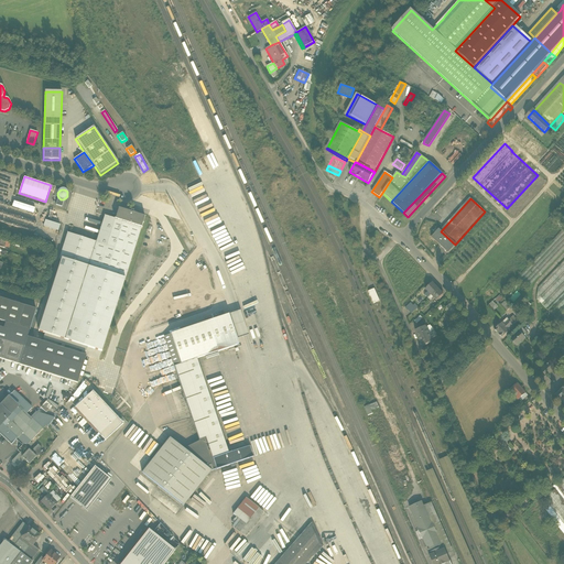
[(35,208),(13,202),(12,207),(33,214),(35,208)]
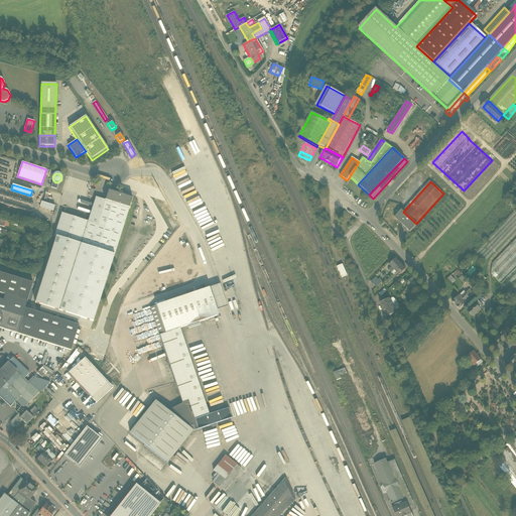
[(105,201),(129,209),(132,199),(109,190),(105,201)]
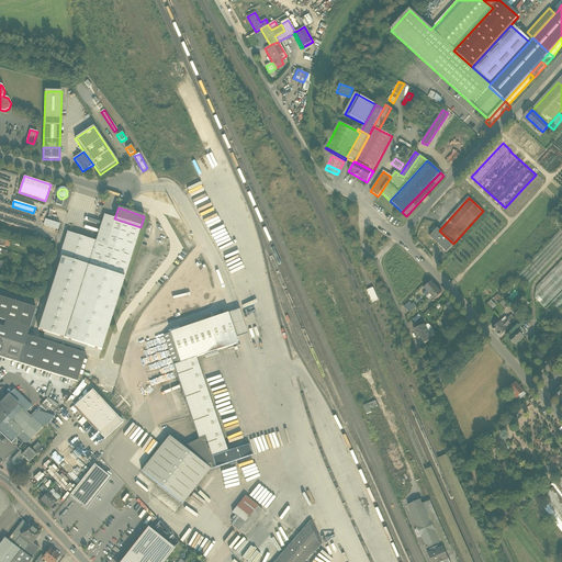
[(548,217),(560,231),(561,229),(561,228),(561,225),(550,214),(548,217)]
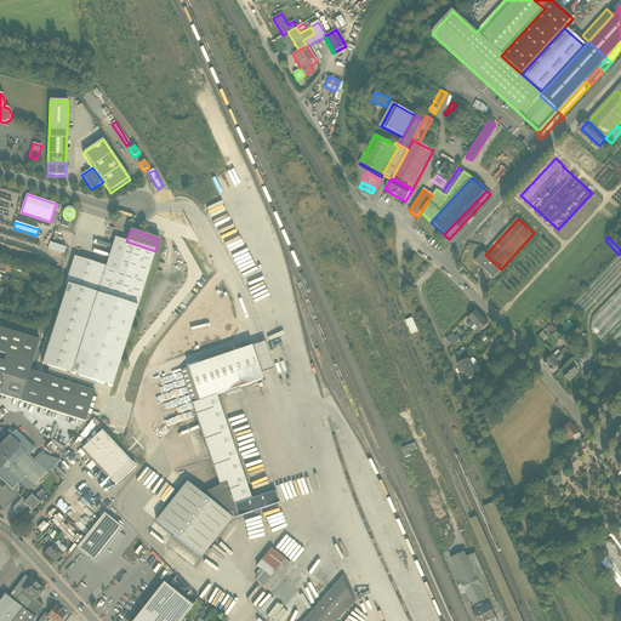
[(115,238),(106,267),(118,271),(126,241),(115,238)]
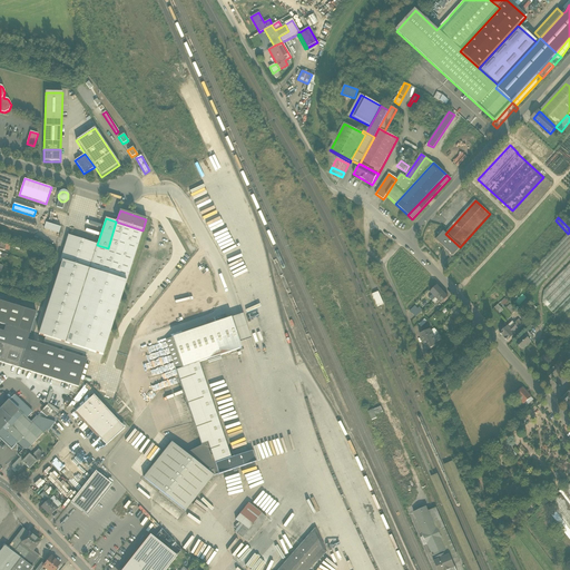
[(102,355),(143,231),(116,222),(108,248),(97,245),(66,344),(102,355)]
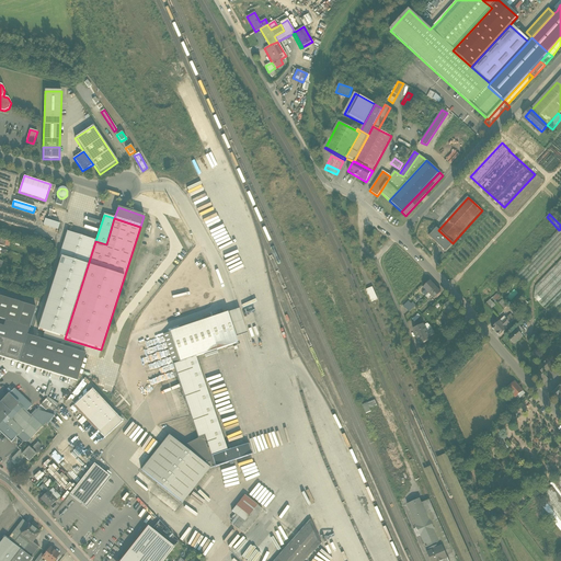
[(43,226),(58,230),(59,225),(45,219),(43,226)]
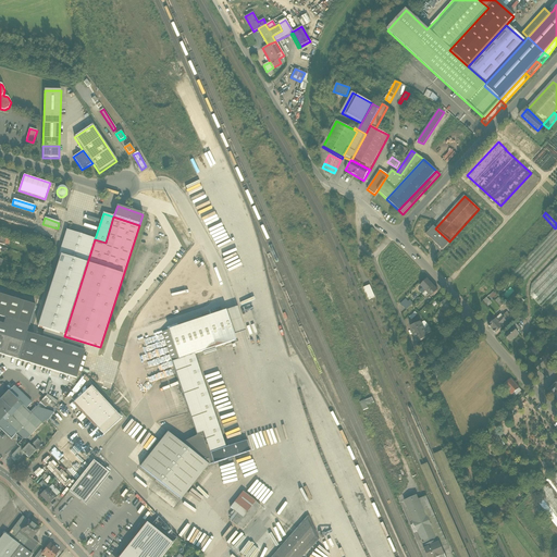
[(450,243),(449,242),(435,229),(434,227),(426,235),(443,250),(450,243)]
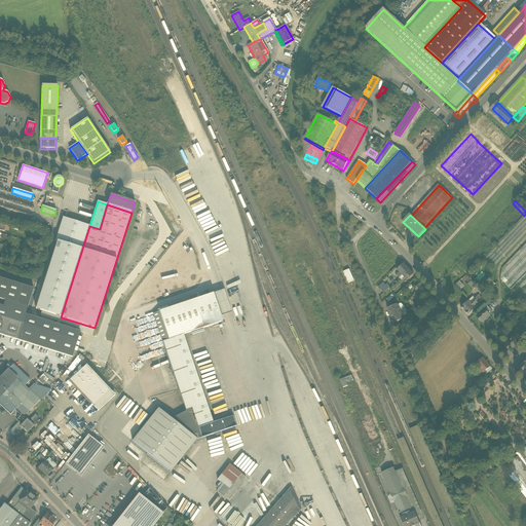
[(36,309),(61,317),(89,226),(63,218),(55,241),(58,242),(36,309)]
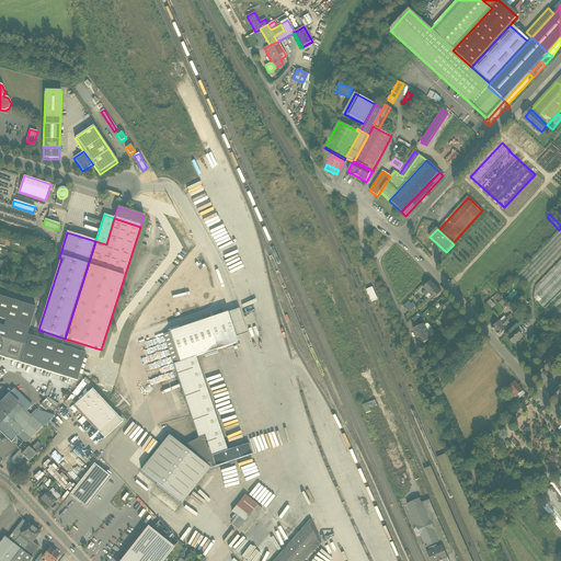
[(560,259),(535,286),(534,298),(545,308),(560,290),(560,293),(546,309),(560,324),(560,259)]
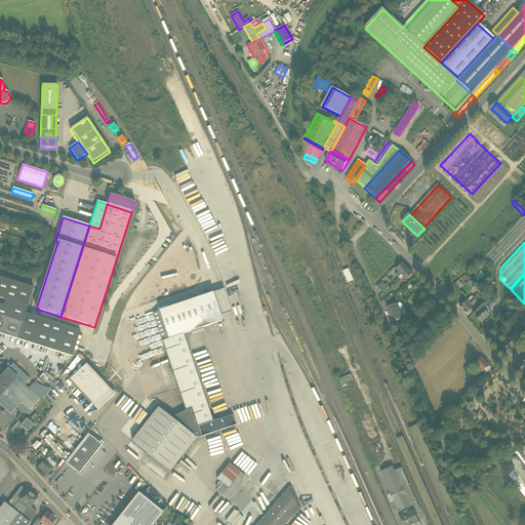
[(399,273),(401,275),(407,269),(403,264),(396,270),(399,273)]
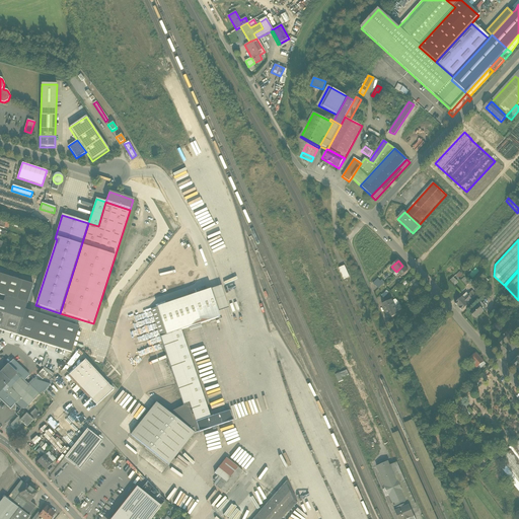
[(339,269),(344,280),(350,277),(345,266),(339,269)]
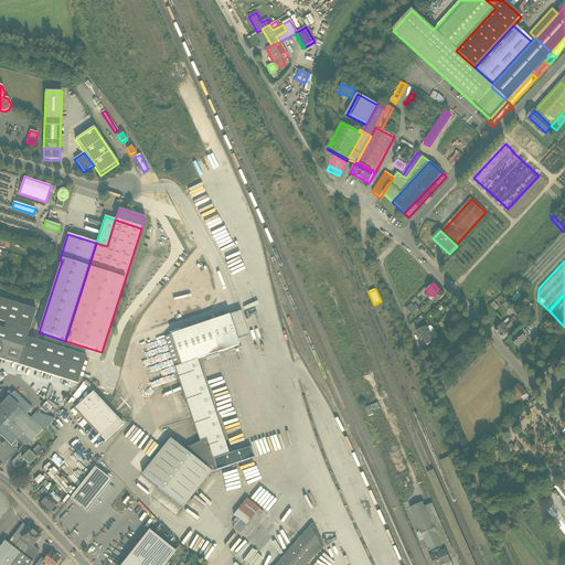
[(444,295),(438,289),(432,296),(437,301),(444,295)]
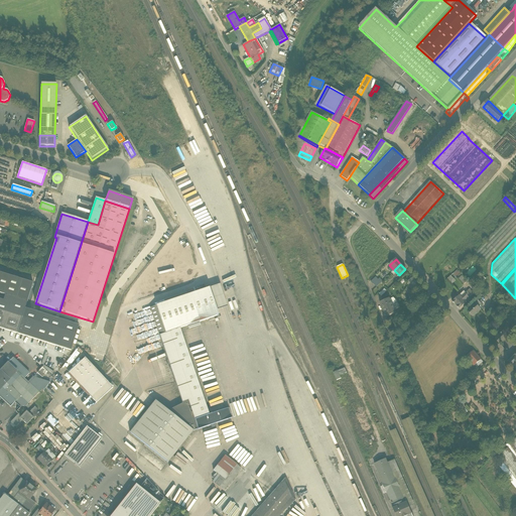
[(0,293),(5,295),(17,298),(22,280),(0,273),(0,293)]
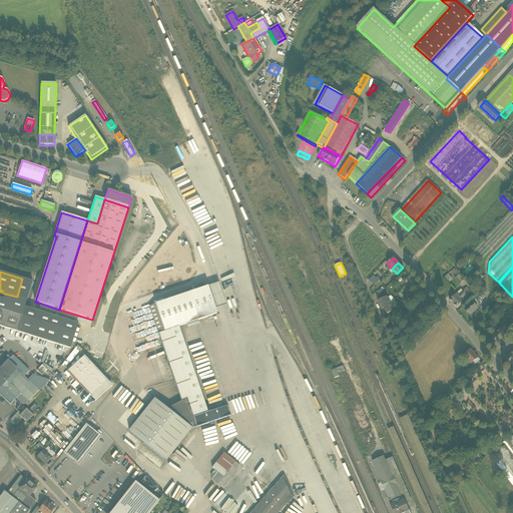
[(378,277),(376,279),(372,283),(375,286),(380,280),(378,277)]
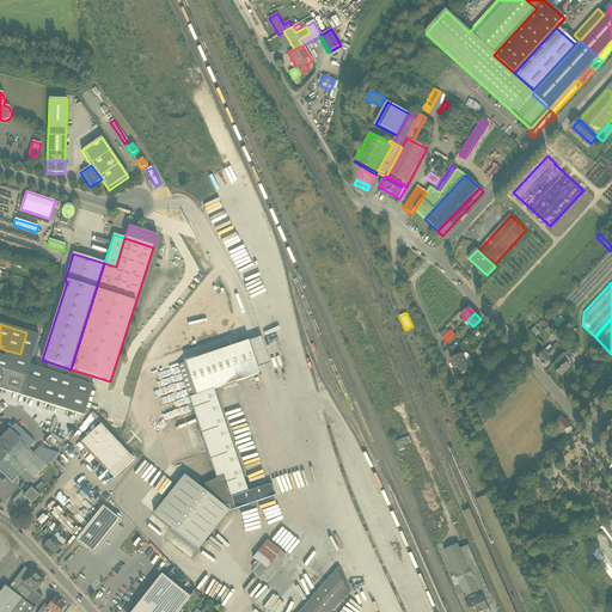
[(40,337),(26,332),(20,354),(32,359),(40,337)]
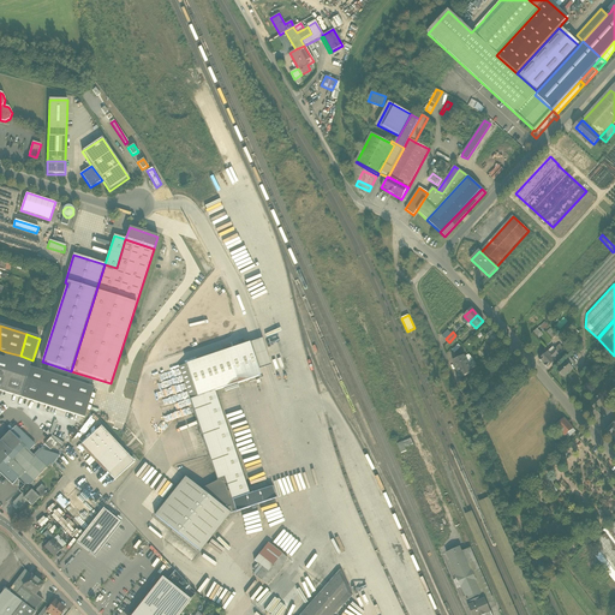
[(262,339),(250,344),(258,369),(270,365),(262,339)]
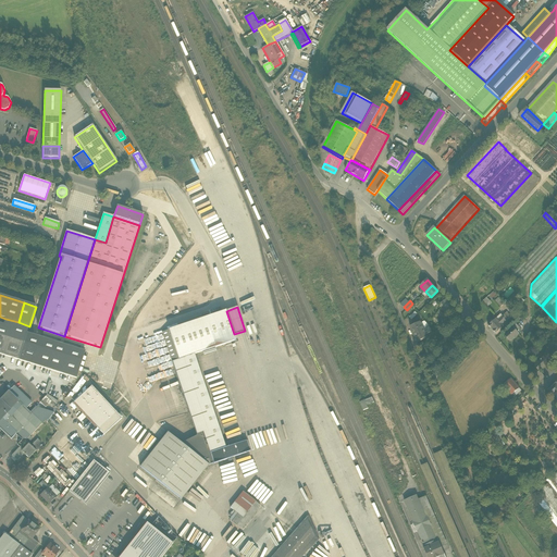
[(172,362),(197,435),(203,433),(213,463),(250,452),(247,441),(225,448),(194,355),(215,347),(236,341),(234,334),(226,311),(206,318),(169,331),(178,360),(172,362)]
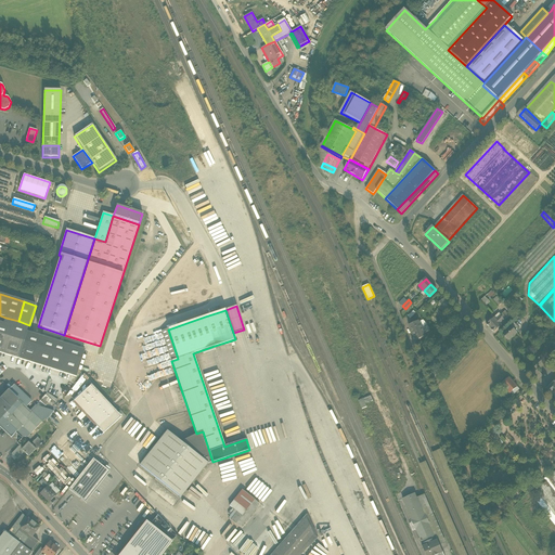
[(487,325),(490,328),(502,318),(501,317),(497,320),(494,318),(487,325)]
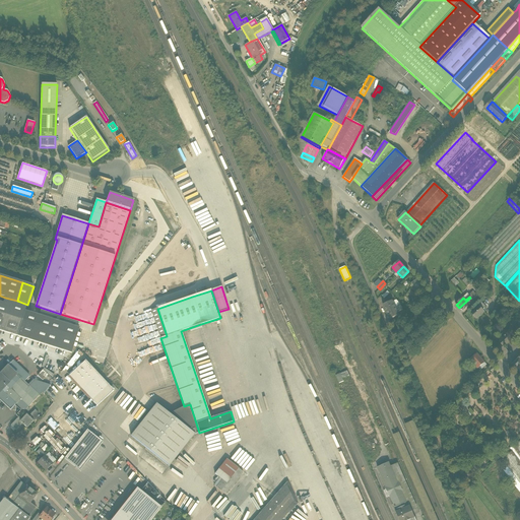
[(0,330),(17,336),(25,311),(27,305),(17,301),(5,298),(3,303),(0,302),(0,330)]
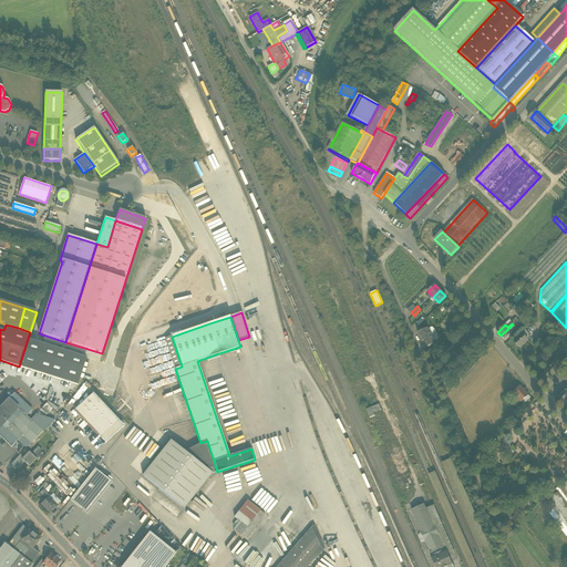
[(516,328),(513,325),(501,336),(505,340),(513,333),(512,331),(516,328)]
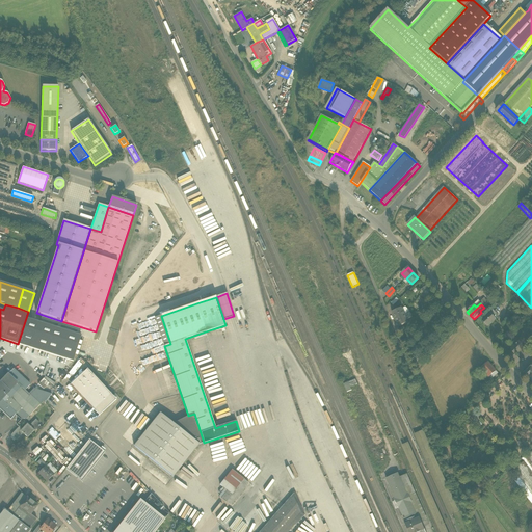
[(392,313),(395,320),(404,316),(402,309),(401,309),(392,313)]
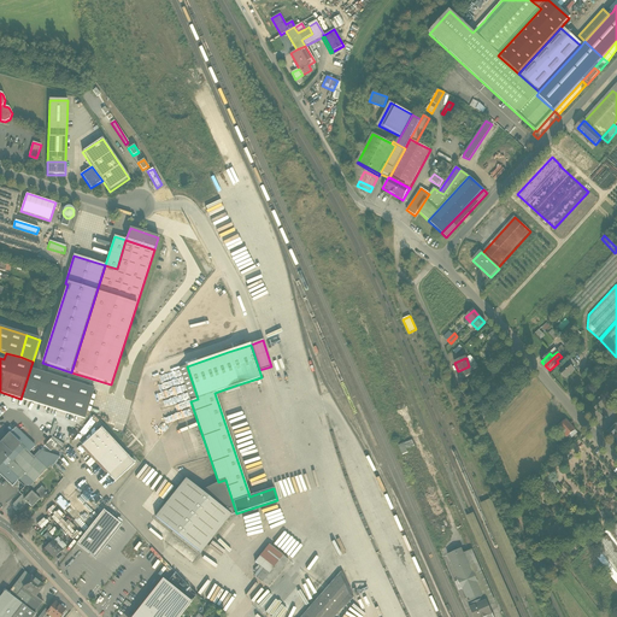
[(564,378),(565,380),(575,371),(571,368),(575,364),(571,360),(559,371),(562,375),(560,376),(564,380),(564,378)]
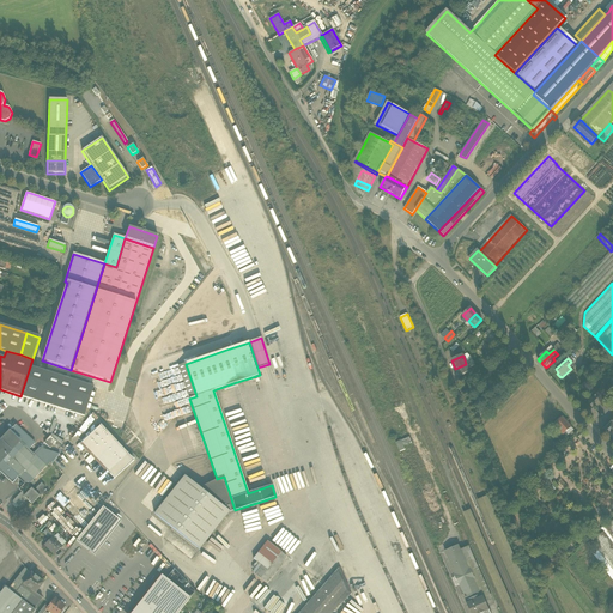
[(178,365),(189,399),(196,396),(186,364),(178,365)]
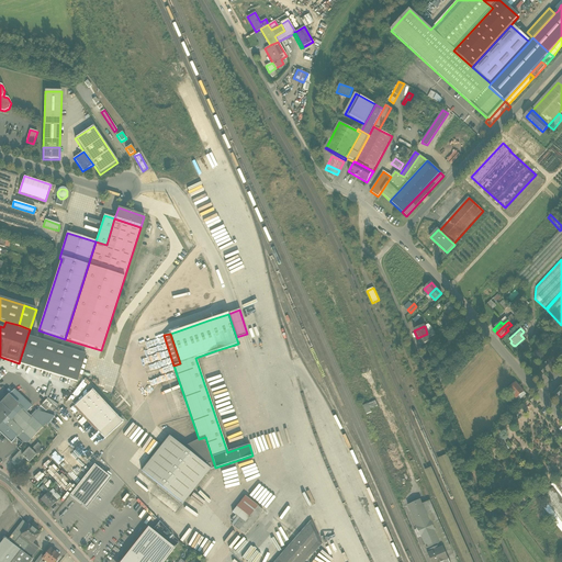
[(429,338),(427,334),(417,338),(420,346),(430,341),(429,338)]
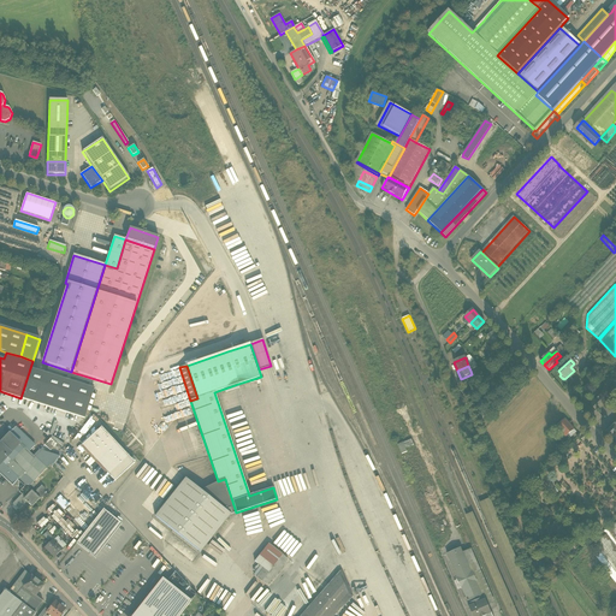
[(94,389),(36,371),(30,368),(21,398),(84,419),(94,389)]
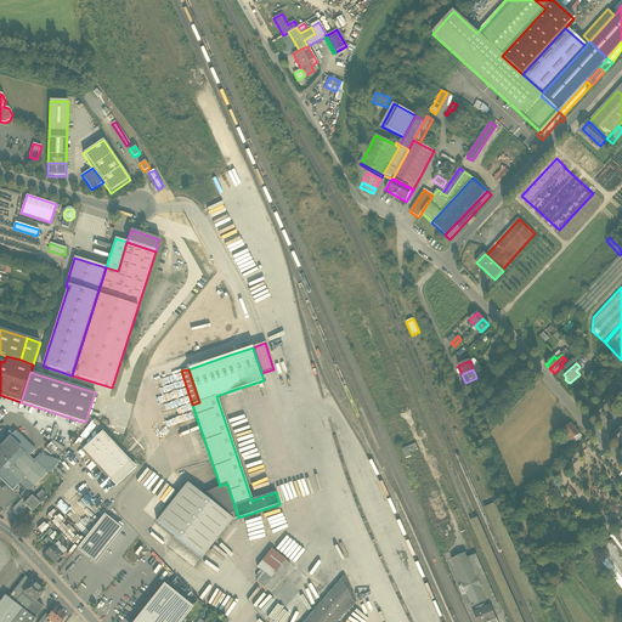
[(608,400),(598,408),(603,414),(612,405),(608,400)]
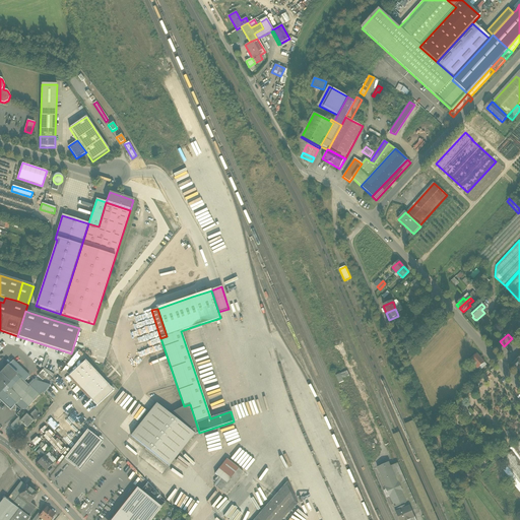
[(508,351),(504,346),(500,341),(494,347),(503,356),(508,351)]
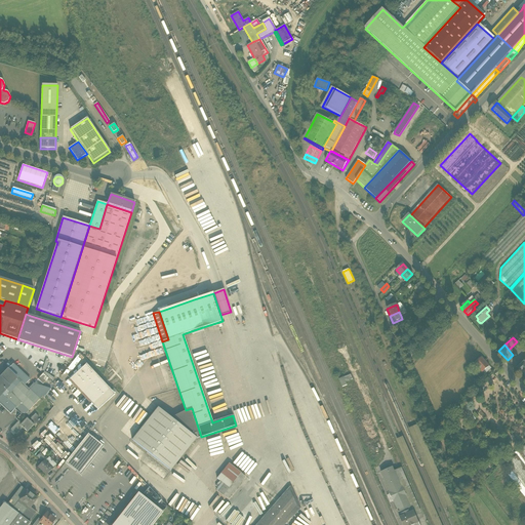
[(475,364),(482,372),(483,371),(489,366),(482,358),(475,364)]
